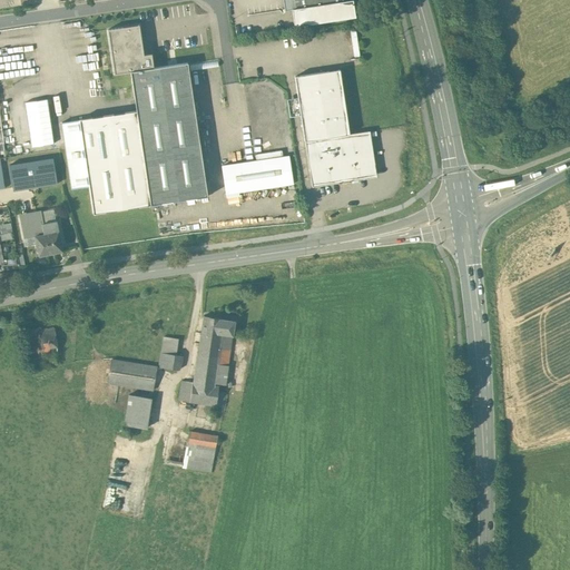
[(291,0),(293,9),(302,8),(343,1),(343,0),(291,0)]
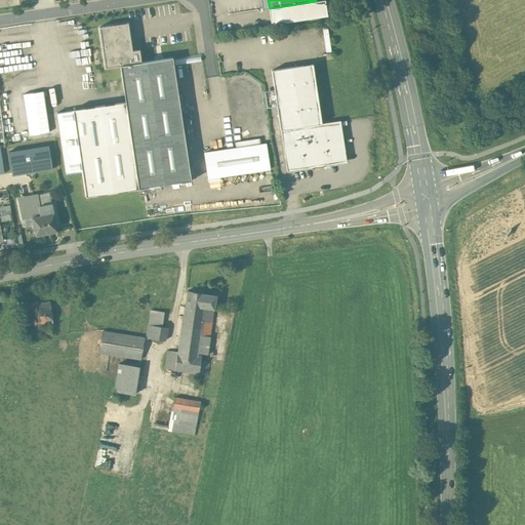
[(322,0),(316,1),(278,7),(281,23),(327,16),(325,0),(322,0)]
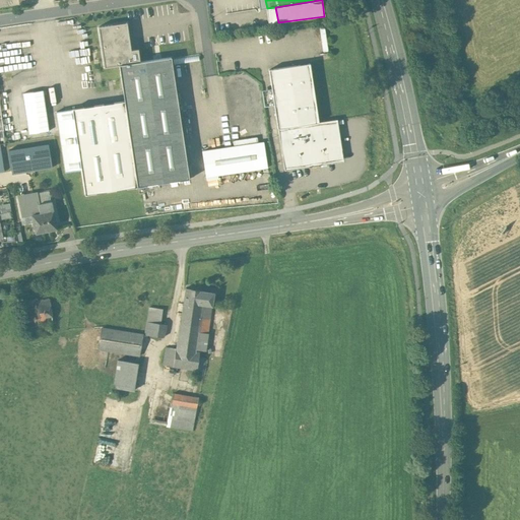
[(269,24),(278,22),(275,7),(267,8),(266,8),(269,24)]
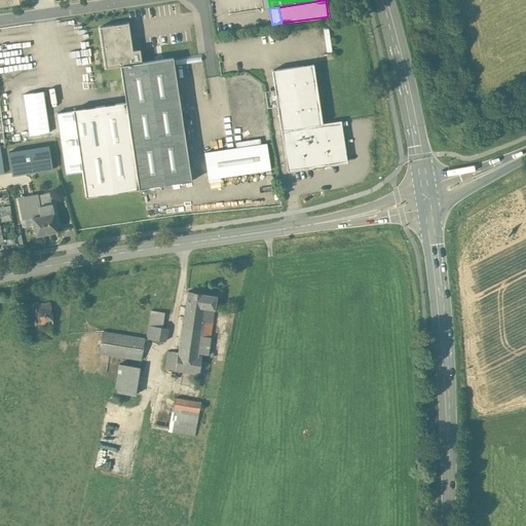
[(128,23),(99,27),(105,69),(120,67),(142,63),(140,49),(133,50),(128,23)]
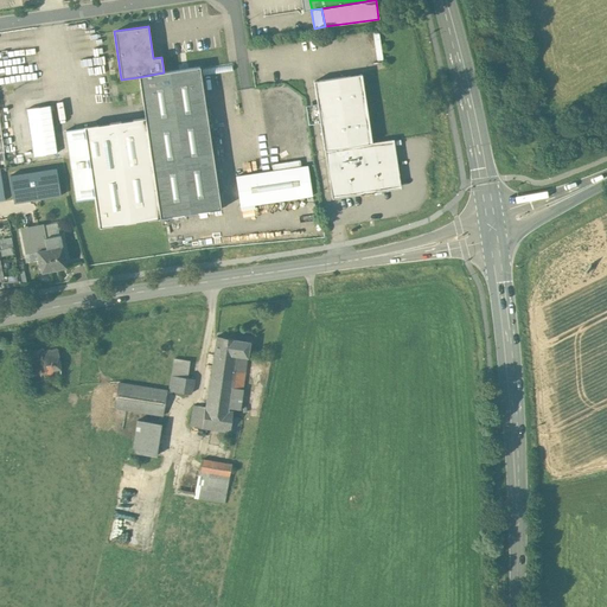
[(145,117),(160,218),(221,209),(199,66),(164,72),(139,77),(145,117)]
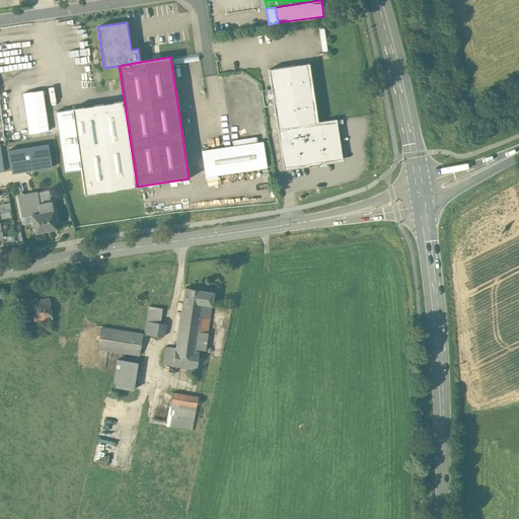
[(309,63),(269,70),(284,170),(297,168),(296,166),(341,159),(336,130),(338,130),(337,119),(318,122),(309,63)]
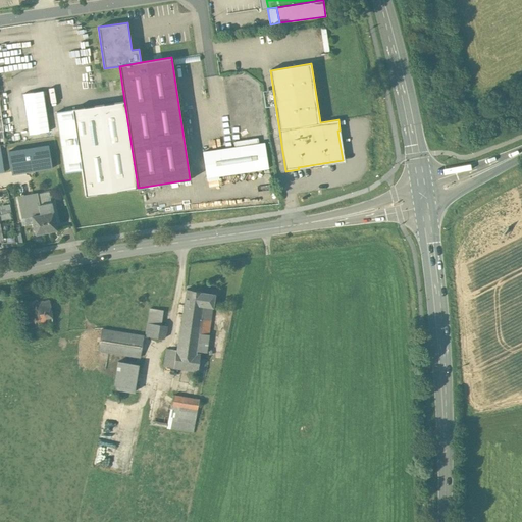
[(30,134),(49,132),(43,92),(23,95),(30,134)]
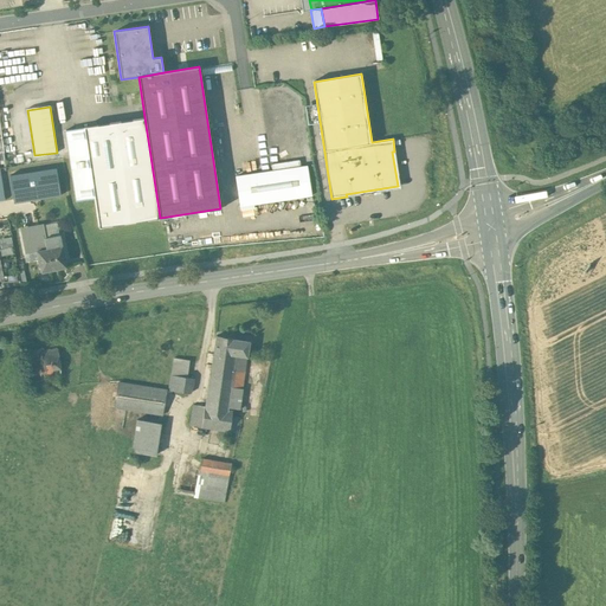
[(160,218),(144,117),(84,127),(95,198),(100,227),(160,218)]
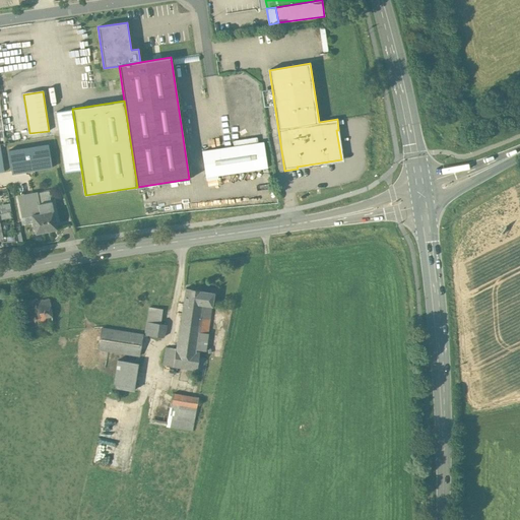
[(72,109),(57,112),(65,173),(81,170),(72,109)]
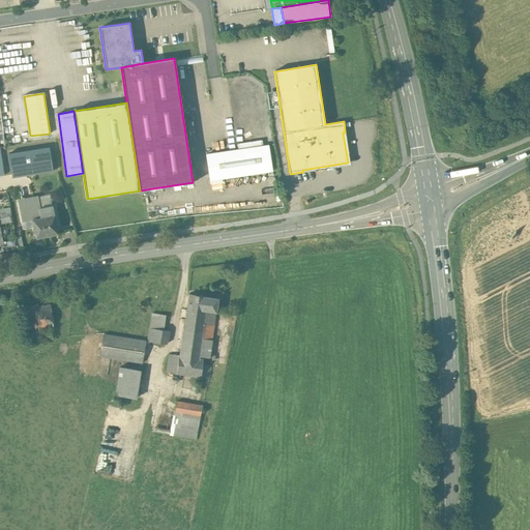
[(268,145),(206,154),(210,180),(272,171),(268,145)]
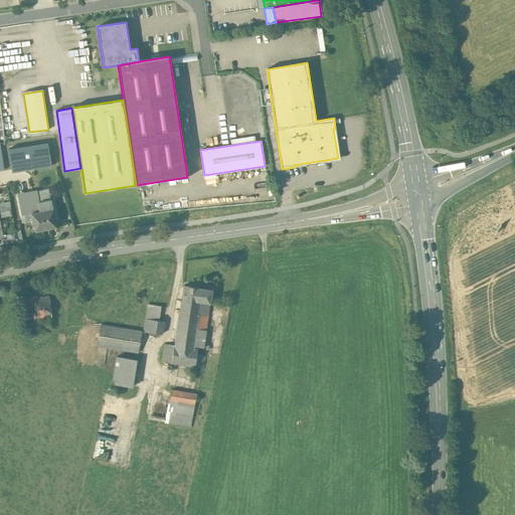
[(44,211),(36,212),(38,230),(60,227),(56,198),(42,200),(44,211)]
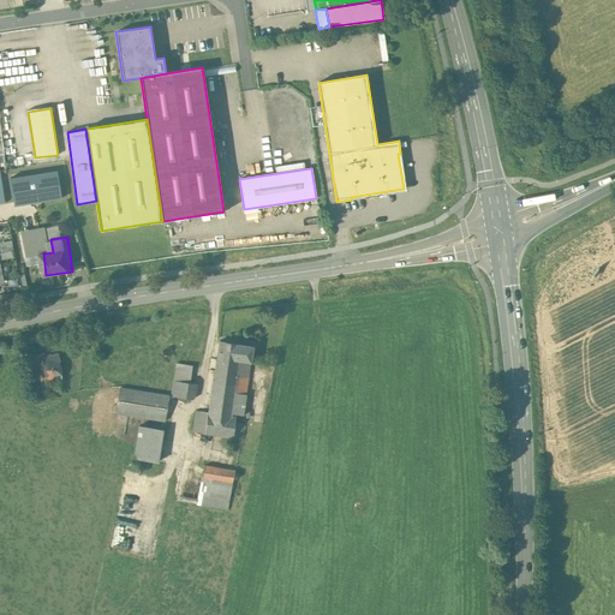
[(0,249),(3,258),(15,256),(10,239),(0,240),(0,249)]
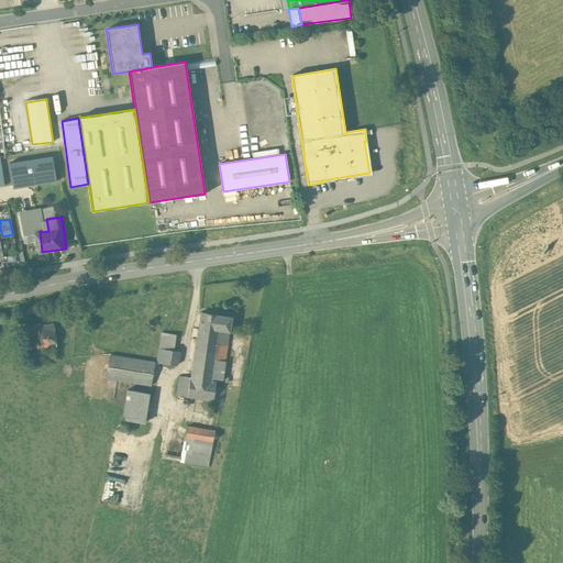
[(235,315),(203,310),(195,376),(181,374),(178,396),(224,400),(235,315)]
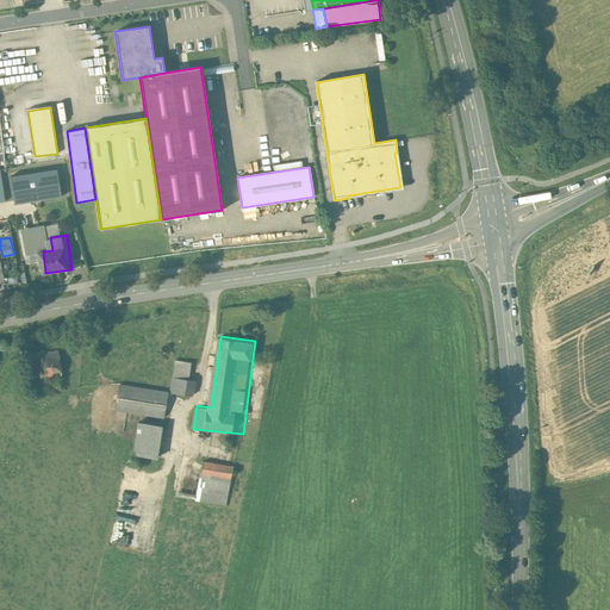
[(58,352),(42,353),(42,352),(26,354),(30,385),(43,384),(42,381),(62,379),(58,352)]
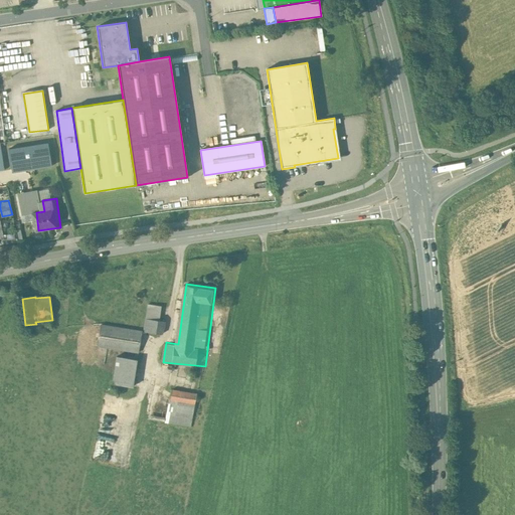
[(167,320),(150,319),(148,331),(166,333),(167,320)]
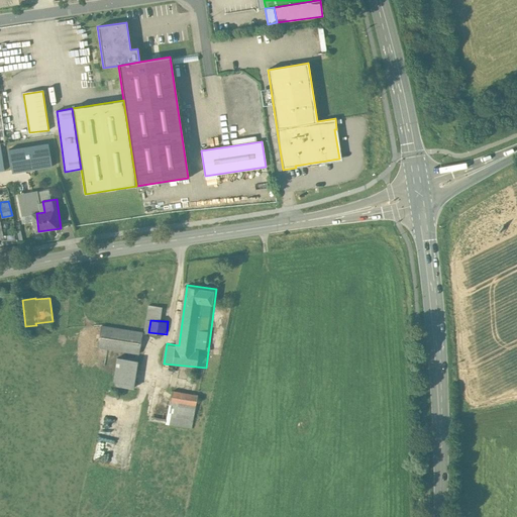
[(141,330),(104,325),(101,346),(139,351),(141,330)]
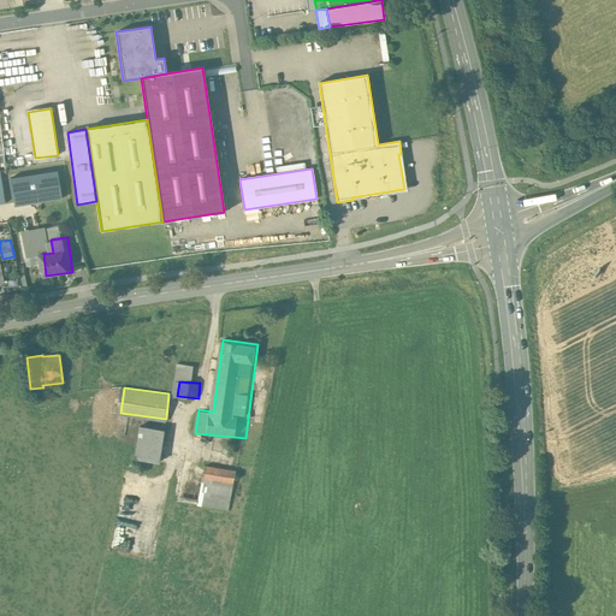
[(169,432),(143,426),(137,458),(163,463),(169,432)]
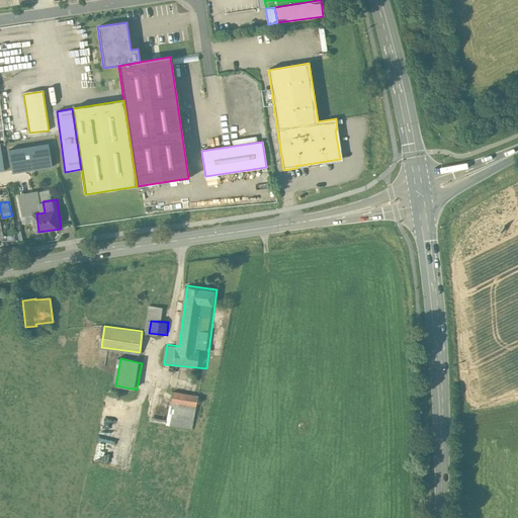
[(200,396),(175,392),(169,424),(195,428),(200,396)]
